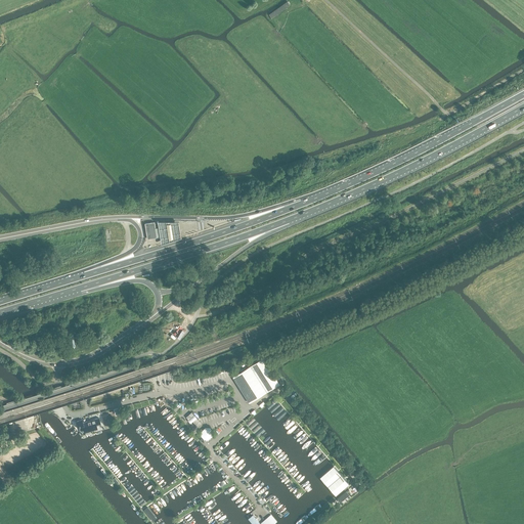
[(286,0),(264,14),(267,18),(290,4),(286,0)]
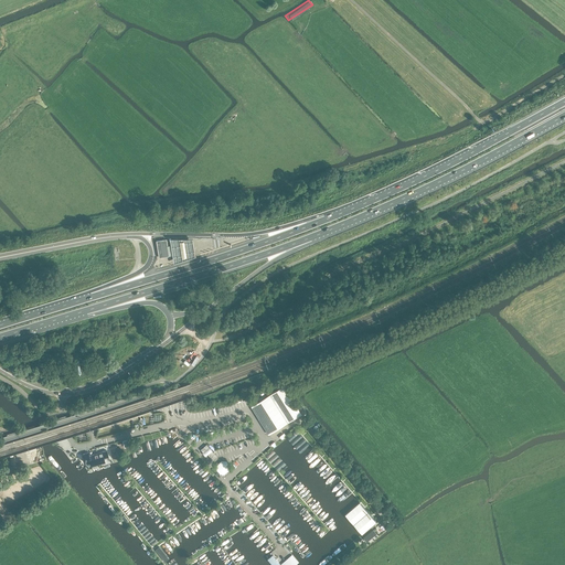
[(169,256),(167,240),(157,241),(159,257),(169,256)]
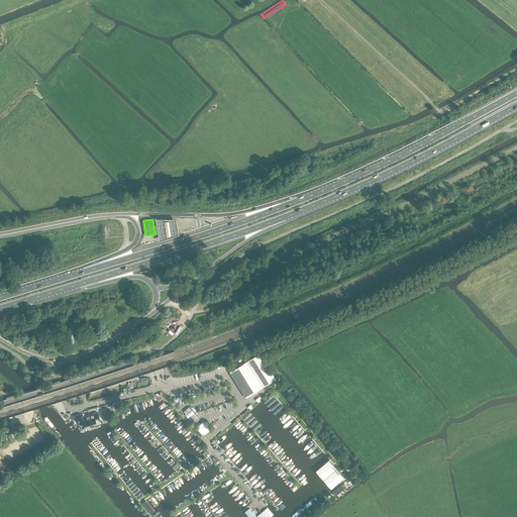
[(177,220),(156,220),(160,243),(180,237),(177,220)]
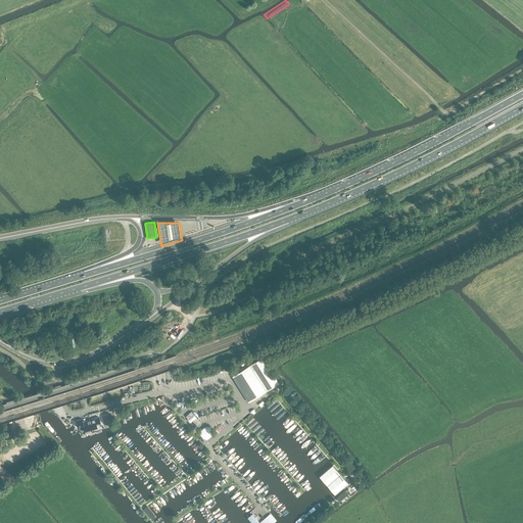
[(279,383),(264,358),(233,376),(249,402),(279,383)]
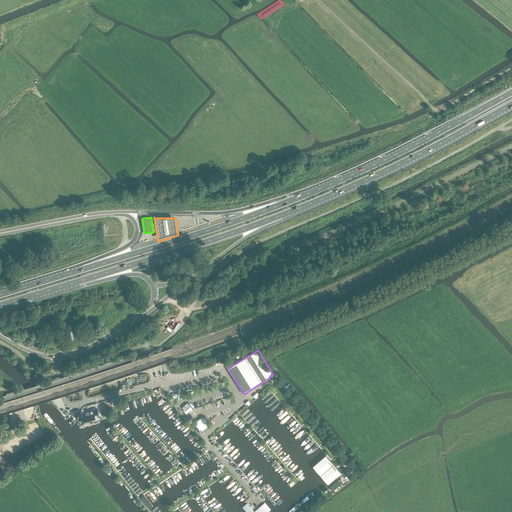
[(194,410),(187,402),(181,407),(184,410),(184,409),(186,412),(186,413),(189,415),(194,410)]
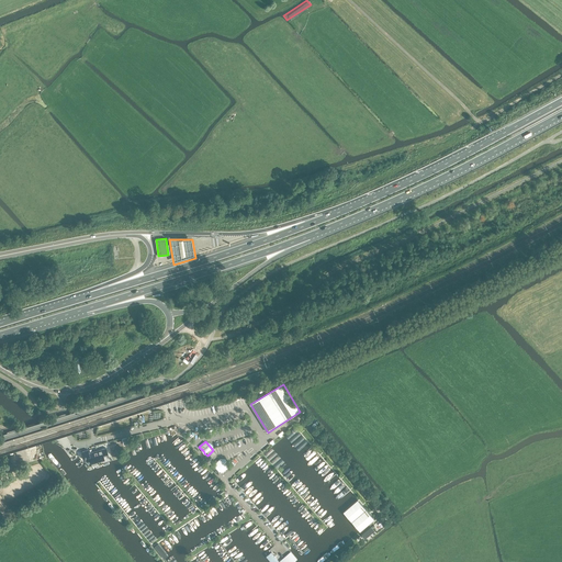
[(90,458),(91,462),(96,461),(104,459),(104,457),(109,454),(107,448),(101,449),(102,450),(93,452),(93,451),(89,452),(88,449),(82,451),(85,460),(90,458)]
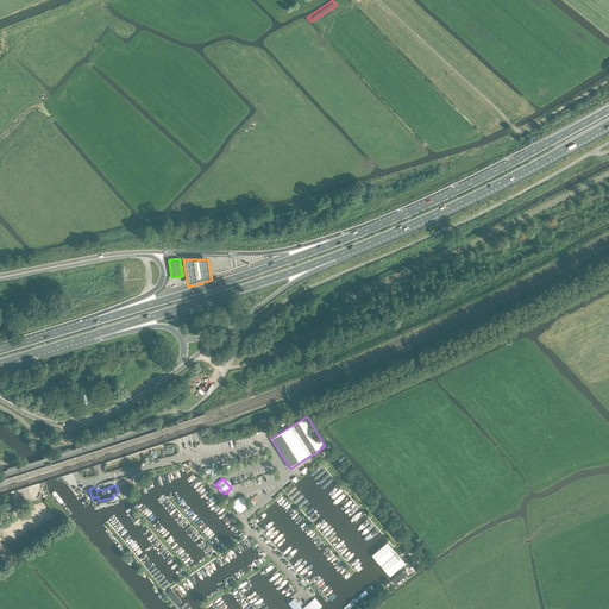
[(233,501),(233,507),(238,512),(243,512),(248,508),(248,502),(244,497),(238,497),(233,501)]
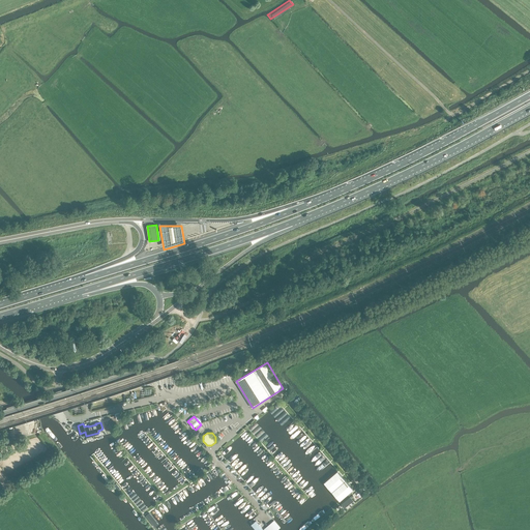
[(337,471),(324,482),(340,500),(353,490),(337,471)]
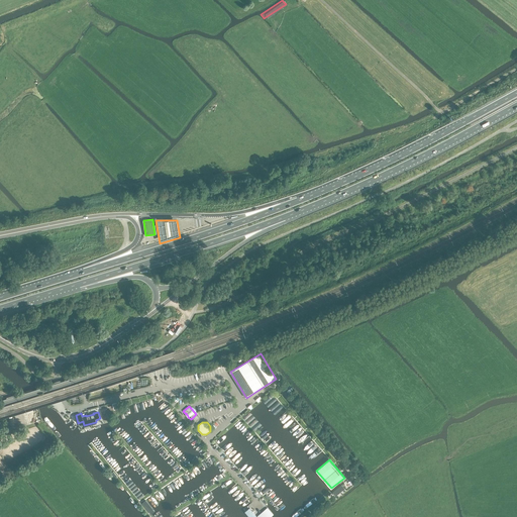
[(355,482),(349,475),(346,477),(352,484),(355,482)]
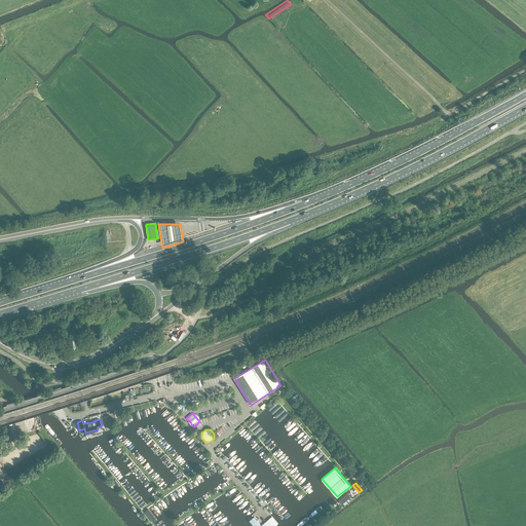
[(346,494),(338,500),(341,503),(348,498),(346,494)]
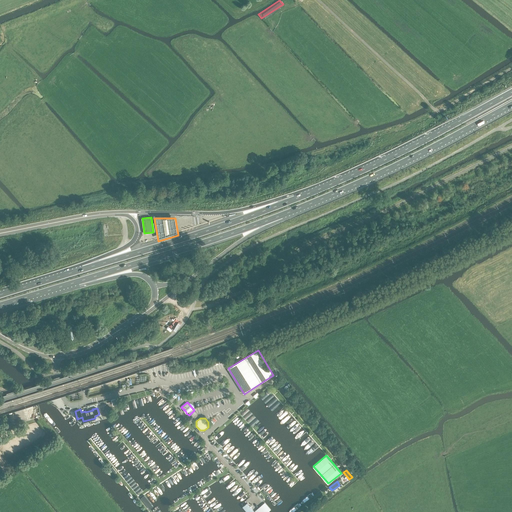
[(141,498),(148,505),(150,503),(144,495),(141,498)]
